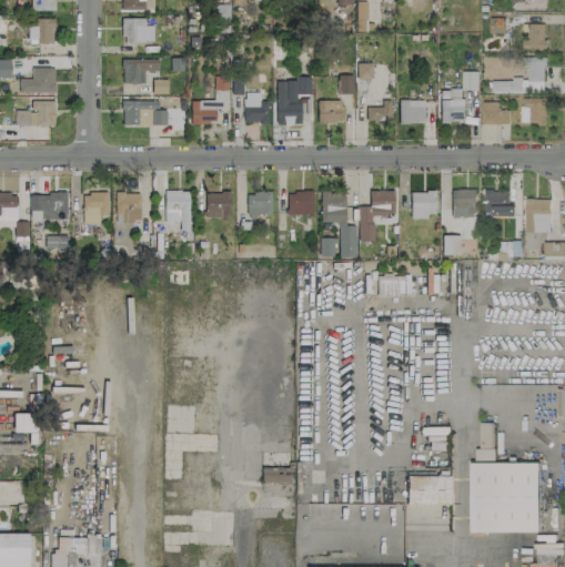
[(33,0),(33,11),(56,11),(56,0),(33,0)]
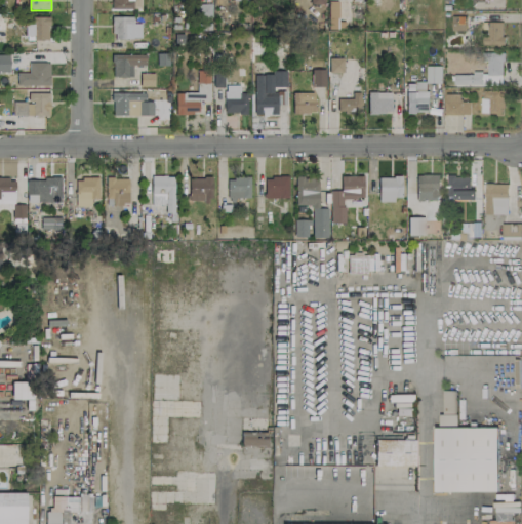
[(115,0),(115,9),(135,10),(135,0),(115,0)]
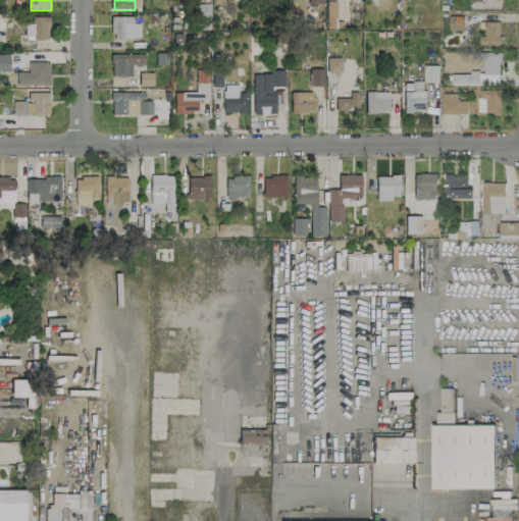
[(471,0),(472,8),(504,8),(503,0),(471,0)]
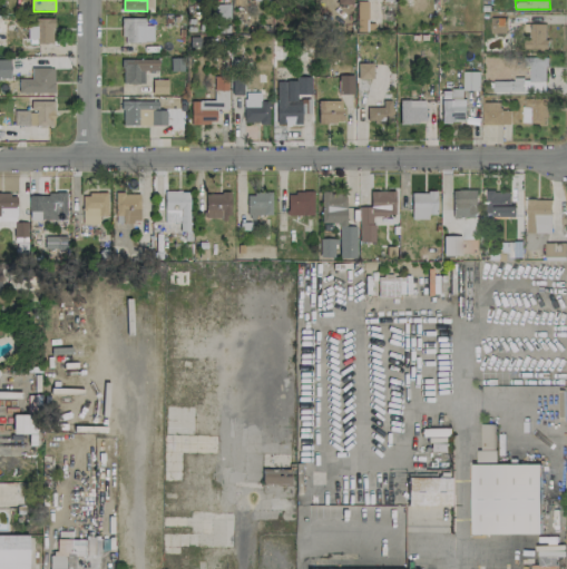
[(359,31),(370,31),(370,2),(360,2),(359,31)]
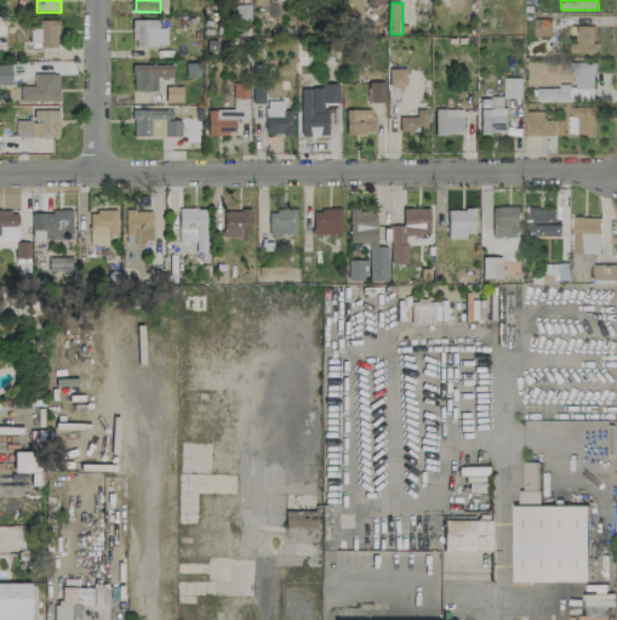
[(0,37),(9,37),(10,18),(0,17),(0,37)]
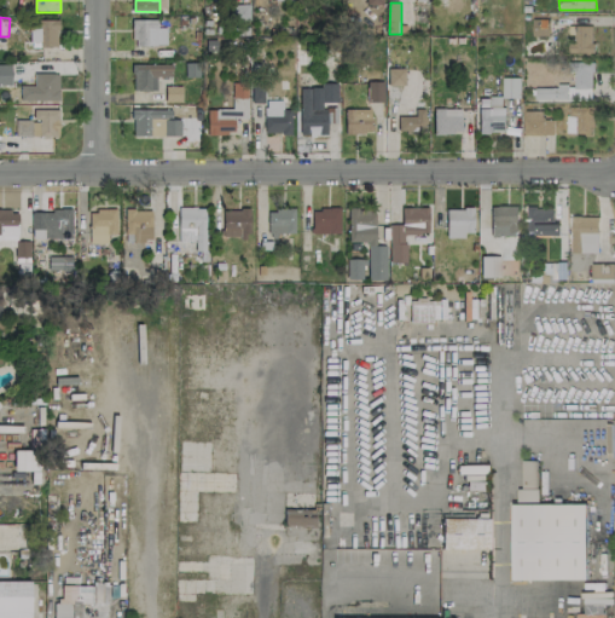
[(160,21),(135,21),(135,47),(169,47),(169,28),(160,28),(160,21)]
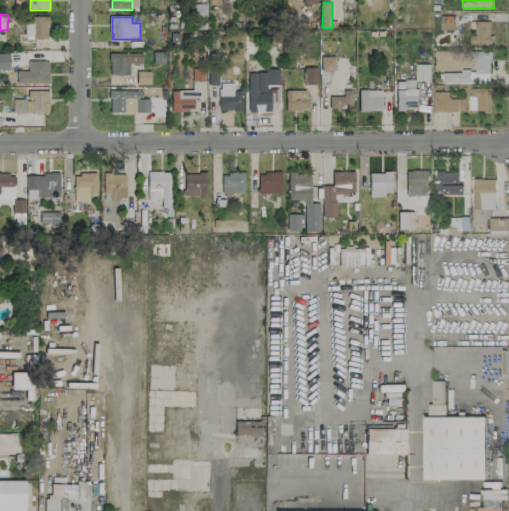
[(27,39),(50,39),(50,18),(27,18),(27,39)]
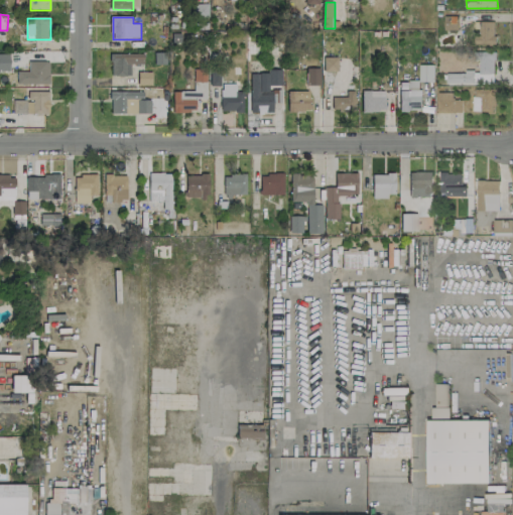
[(446,30),(461,30),(461,18),(446,18),(446,30)]
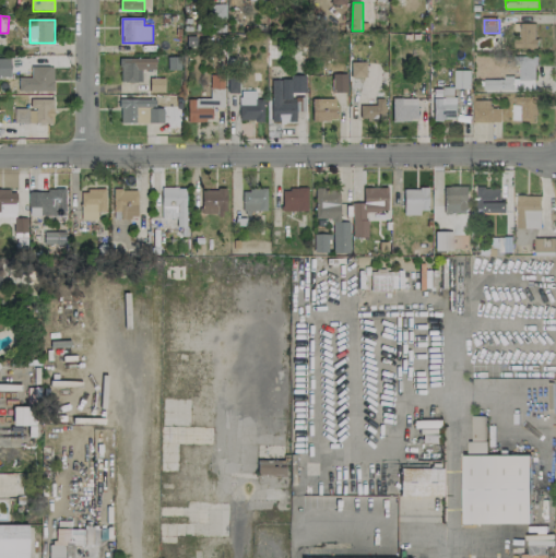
[(539,49),(539,24),(518,25),(519,49),(539,49)]
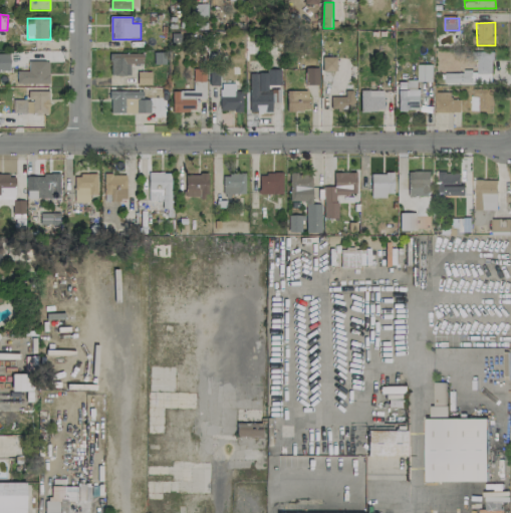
[(447,73),(448,84),(495,84),(494,52),(479,53),(479,73),(447,73)]
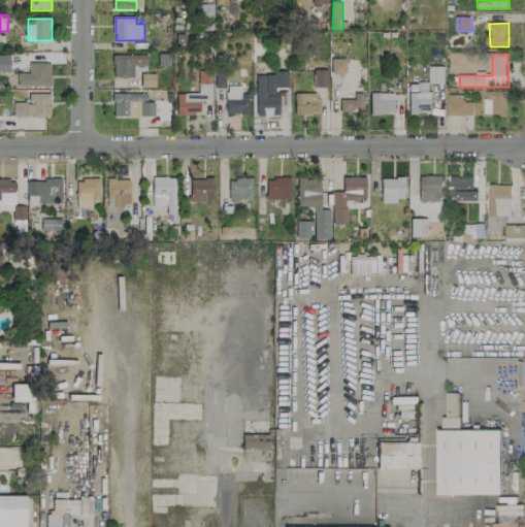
[(0,72),(11,73),(11,57),(0,56),(0,72)]
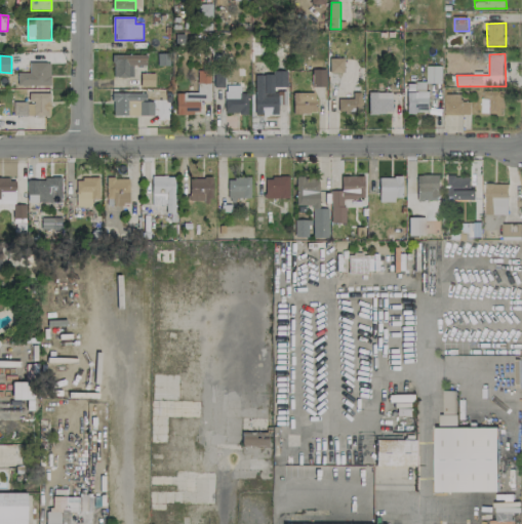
[(148,55),(115,55),(115,78),(135,78),(135,66),(148,66),(148,55)]
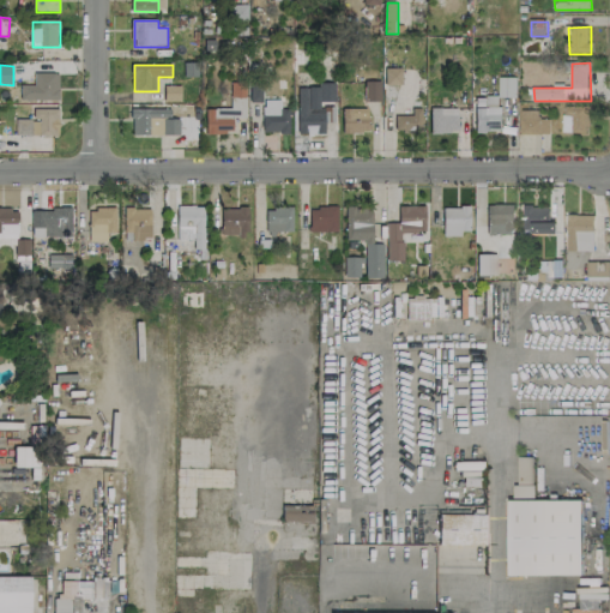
[(388,85),(404,86),(404,70),(388,70),(388,85)]
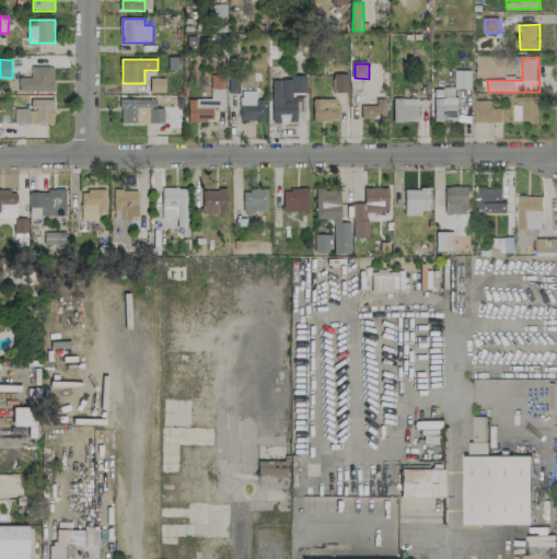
[(54,92),(55,68),(32,67),(32,91),(54,92)]
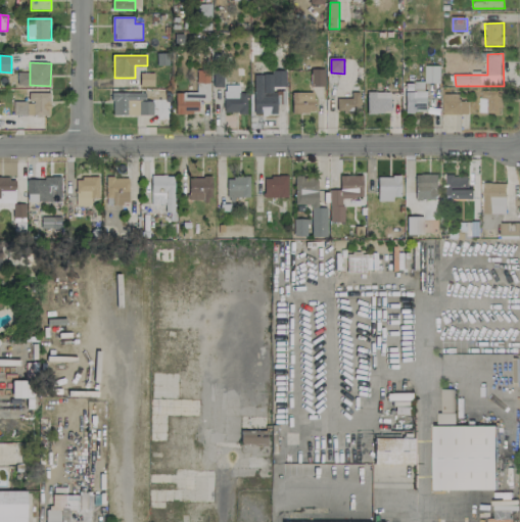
[(440,67),(428,67),(429,84),(440,84),(440,67)]
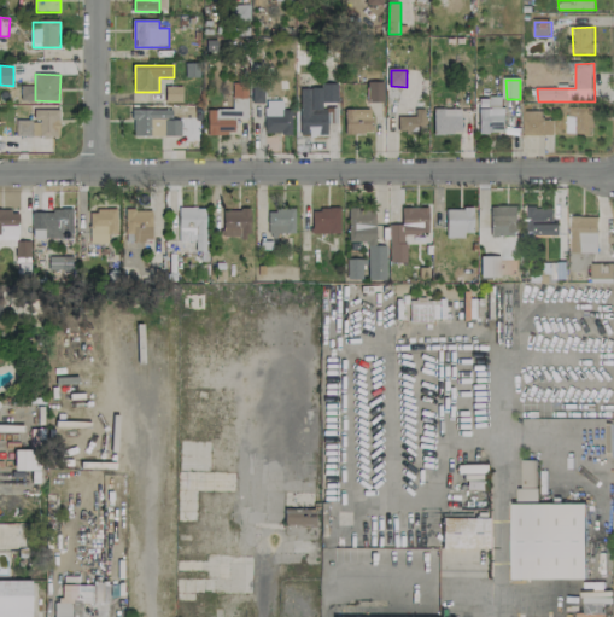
[(302,89),(303,137),(329,135),(329,106),(340,106),(339,83),(323,85),(323,88),(302,89)]
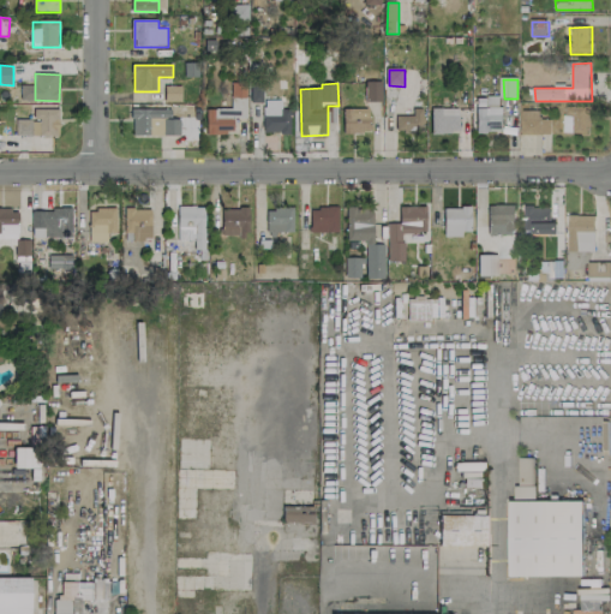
[(367,102),(383,102),(383,83),(367,83),(367,102)]
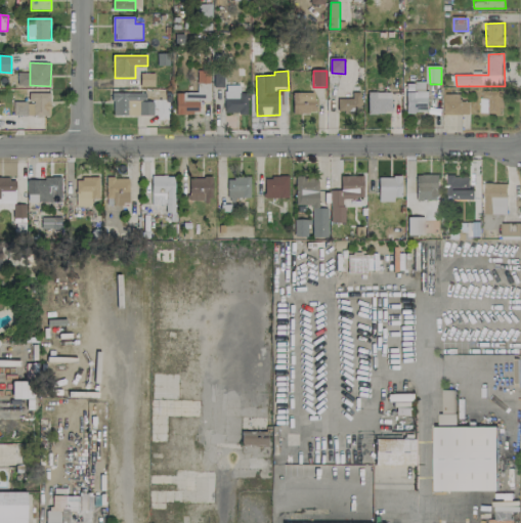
[(177,93),(178,115),(201,114),(201,101),(212,100),(211,73),(200,73),(200,93),(177,93)]
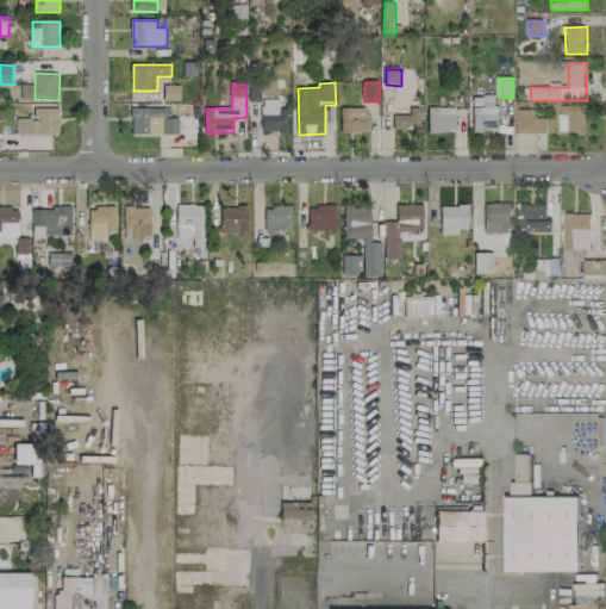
[(166,100),(181,100),(180,86),(166,86),(166,100)]
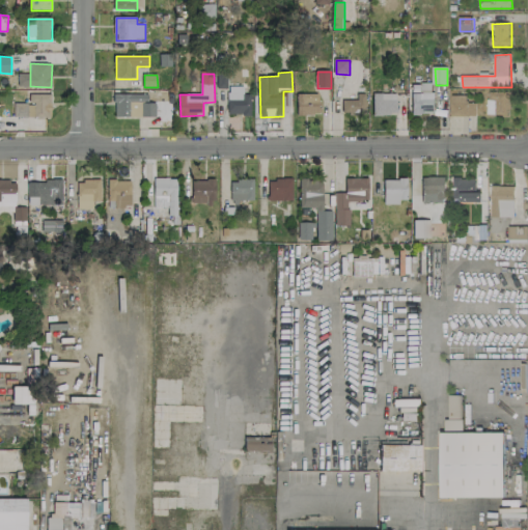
[(253,115),(252,94),(245,94),(245,87),(229,87),(230,115),(253,115)]
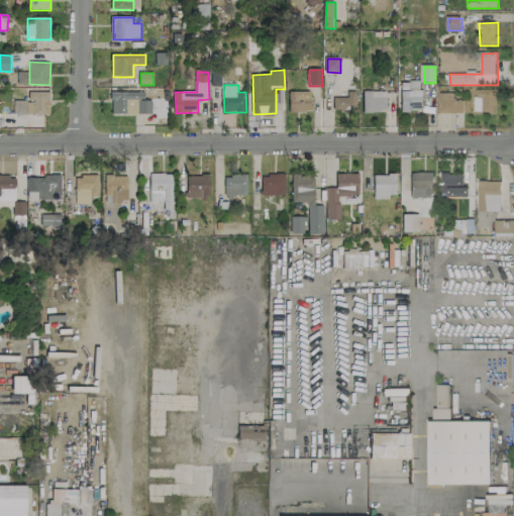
[(476,113),(498,113),(498,91),(477,90),(476,113)]
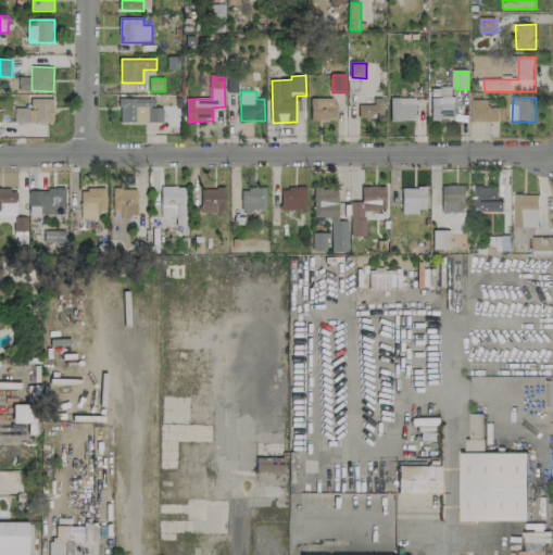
[(32,109),(16,109),(15,123),(54,124),(55,100),(33,99),(32,109)]
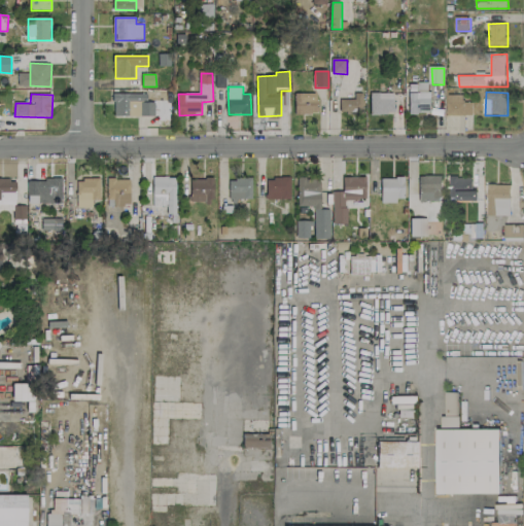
[(115,116),(155,117),(155,103),(148,103),(148,94),(115,94),(115,116)]
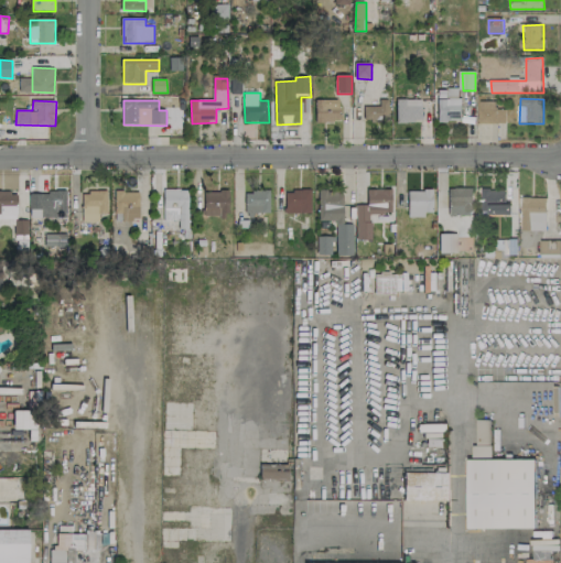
[(342,122),(341,100),(316,100),(317,122),(342,122)]
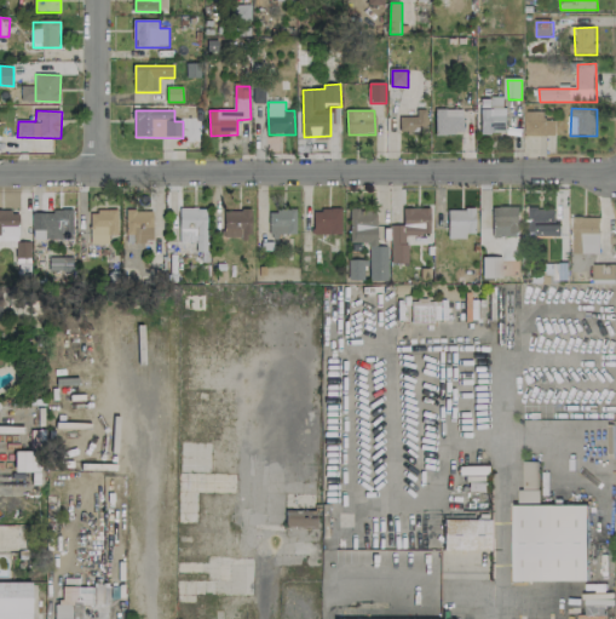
[(402,118),(402,135),(429,133),(429,110),(419,110),(419,118),(402,118)]
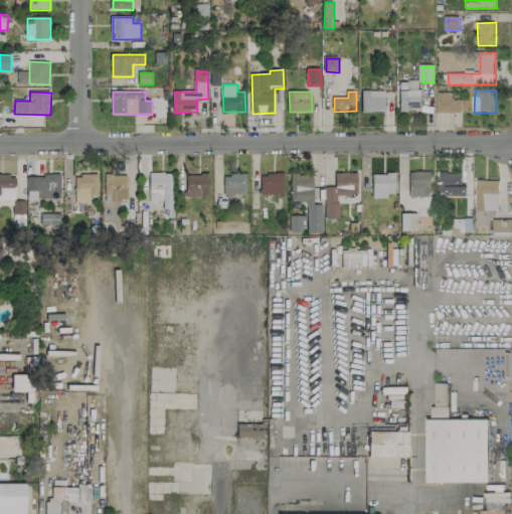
[(386,112),(386,92),(363,92),(363,113),(386,112)]
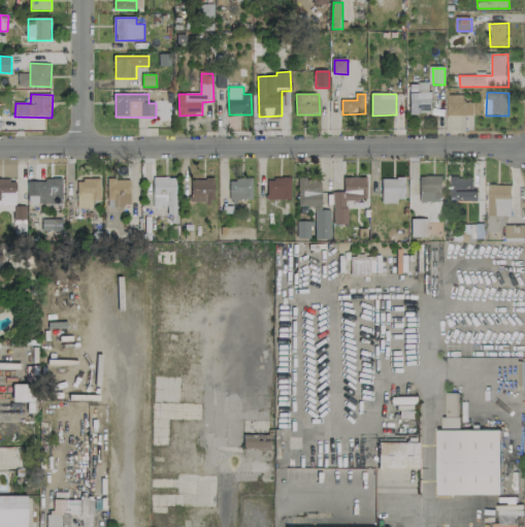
[(465,96),(450,96),(450,117),(476,117),(476,103),(466,103),(465,96)]
